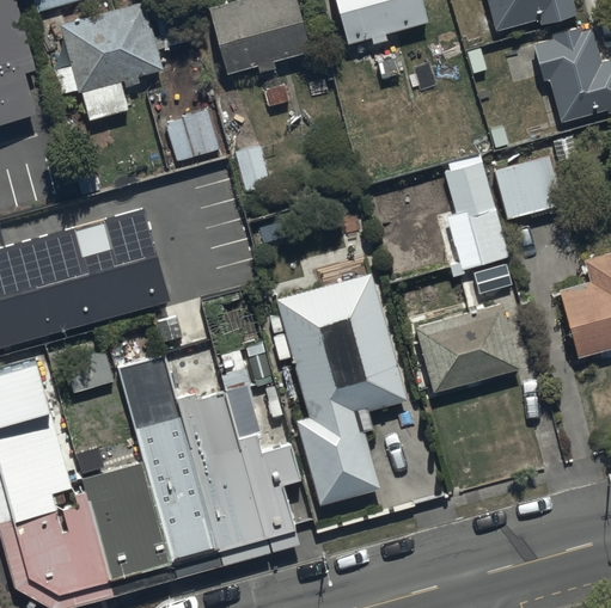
[(0,123),(35,114),(24,72),(35,69),(14,0),(0,0),(0,123)]
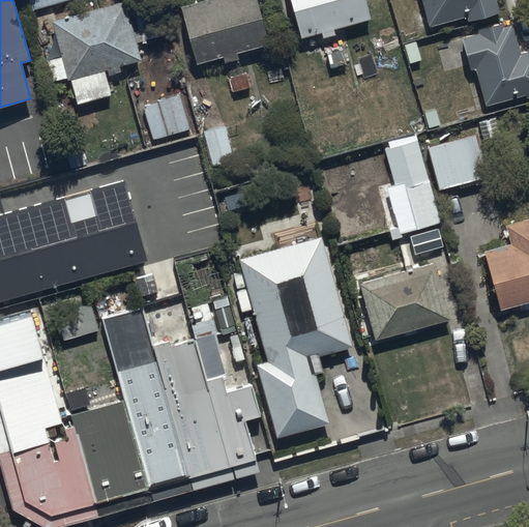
[(28,0),(31,10),(65,0),(28,0)]
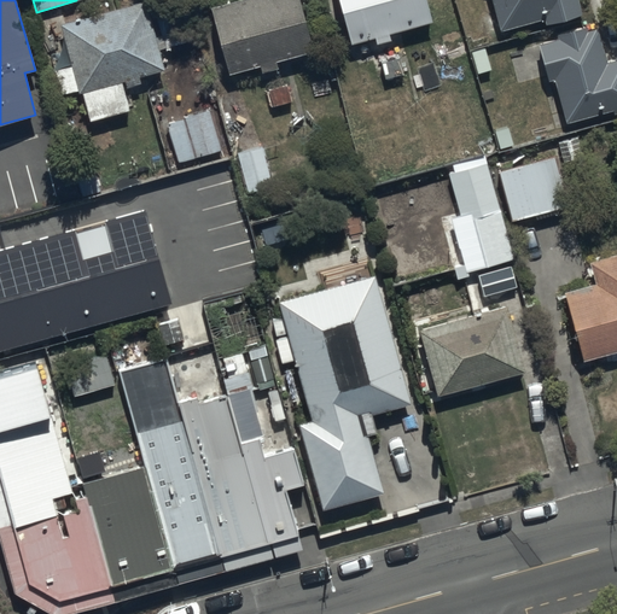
[(143,0),(60,22),(64,37),(54,70),(62,95),(81,91),(91,123),(131,112),(124,88),(139,85),(137,76),(163,69),(158,48),(192,39),(181,0),(143,0)]
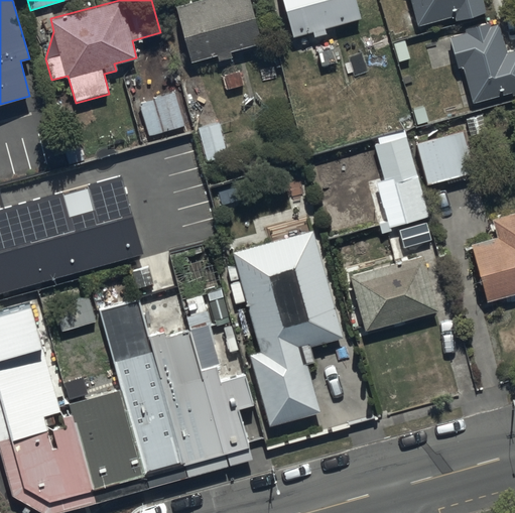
[(201,0),(173,7),(187,62),(218,55),(219,59),(233,55),(231,48),(260,41),(249,0),(201,0)]
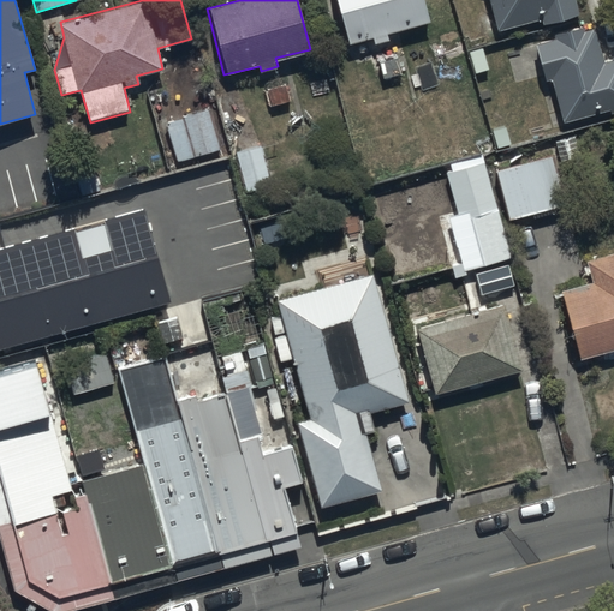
[(334,0),(346,45),(371,37),(373,43),(387,40),(386,33),(424,22),(418,0),(334,0)]
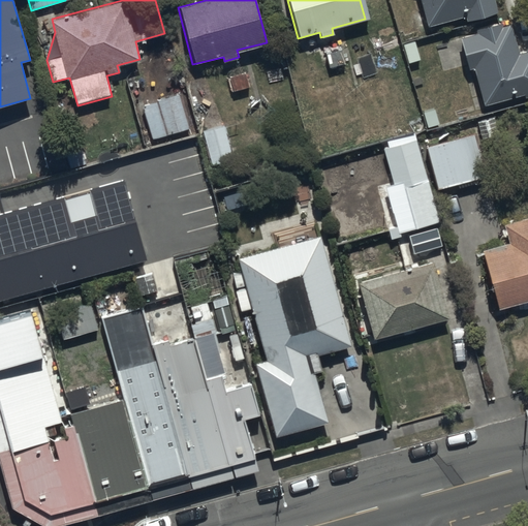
[(417,0),(426,26),(464,14),(465,21),(497,11),(494,0),(417,0)]
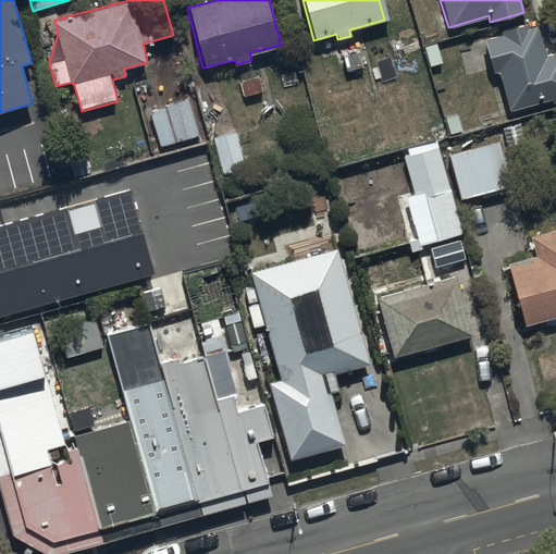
[(503,35),(484,39),(492,72),(499,70),(509,110),(552,100),(553,102),(555,101),(555,52),(547,56),(540,25),(529,28),(529,26),(503,32),(503,35)]
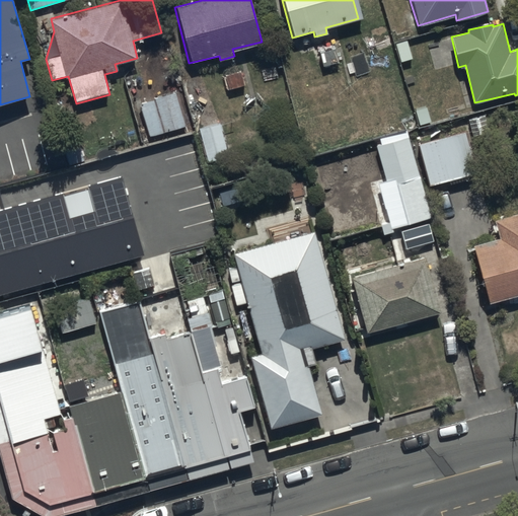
[(174,91),(138,100),(147,137),(185,127),(174,91)]
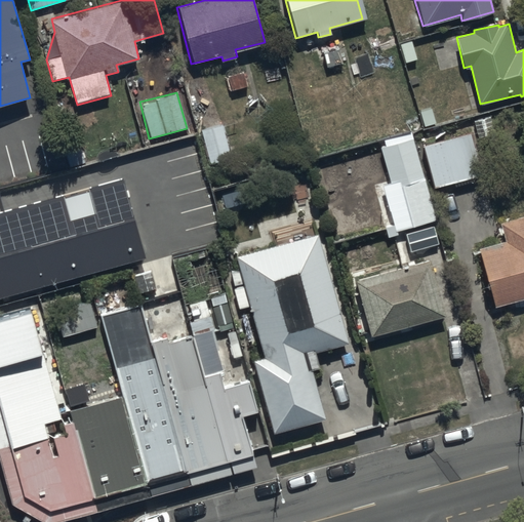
[(425,146),(434,186),(483,174),(474,134),(425,146)]
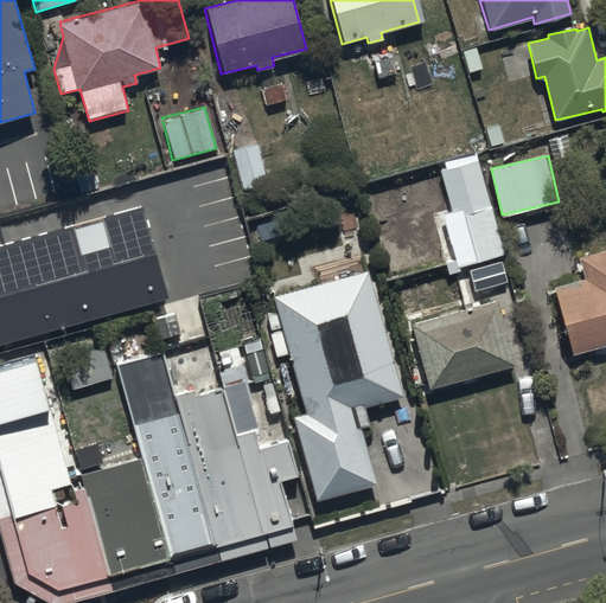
[(503,256),(478,158),(441,168),(454,219),(464,217),(476,263),(503,256)]
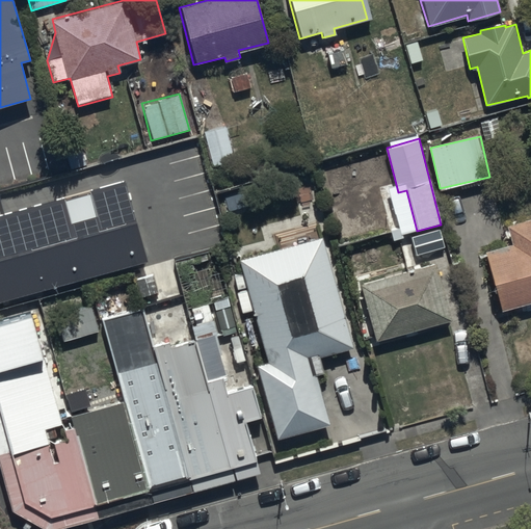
[(124,178),(0,211),(0,298),(145,258),(124,178)]
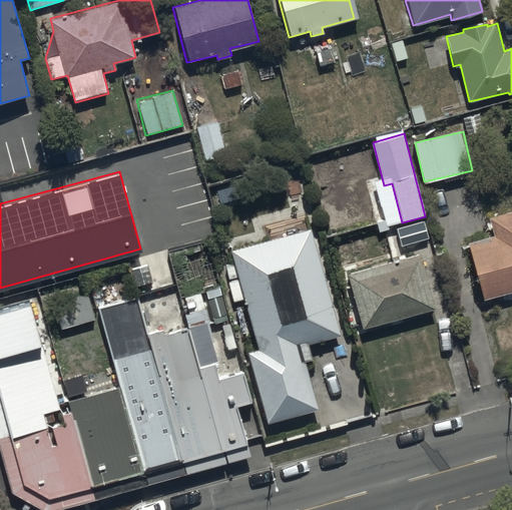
[(511,209),(489,216),(494,235),(468,242),(484,300),(511,292),(511,209)]
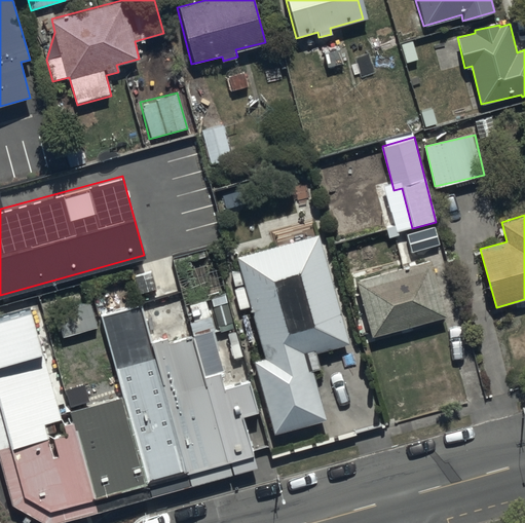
[(349,344),(319,234),(235,257),(264,359),(254,362),(274,436),(326,421),(307,355),(349,344)]
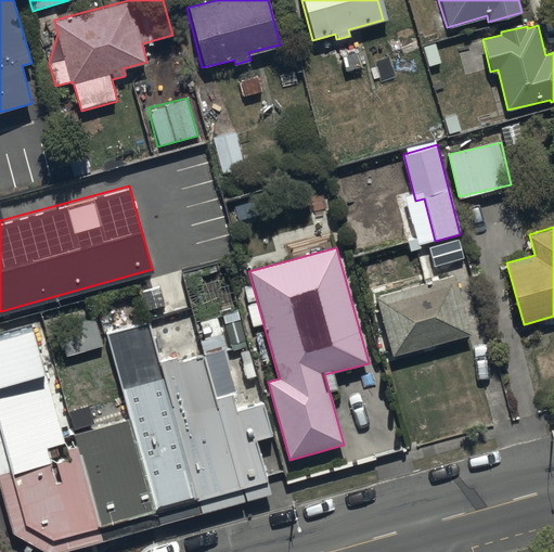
[(472,337),(455,274),(378,294),(395,357),(472,337)]
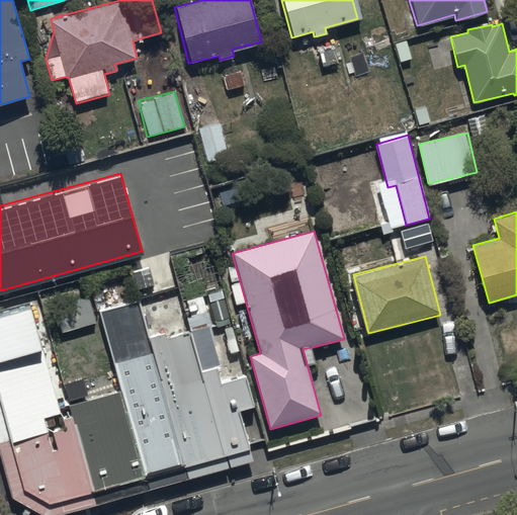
[(50,294),(58,331),(95,322),(86,285),(50,294)]
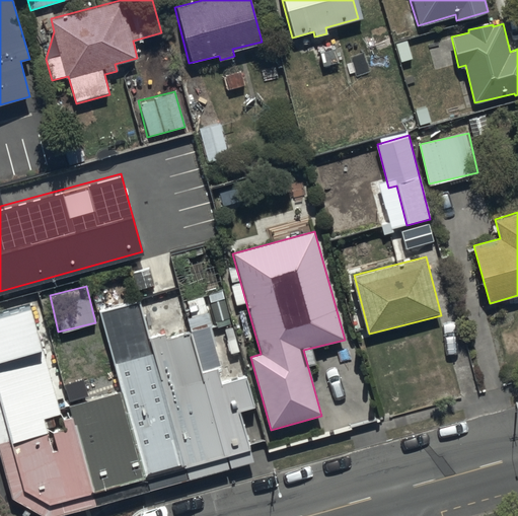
[(152,343),(139,298),(98,310),(123,392),(147,480),(188,468),(152,343)]
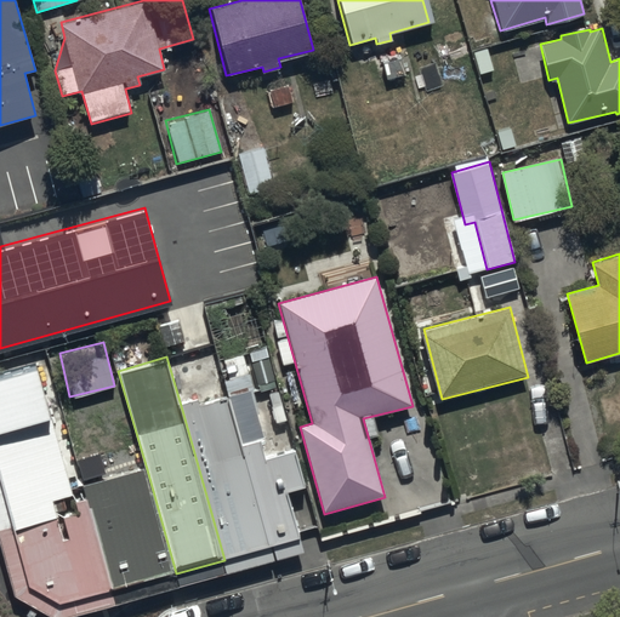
[(0,475),(16,532),(57,521),(51,502),(74,496),(38,365),(0,375),(0,475)]
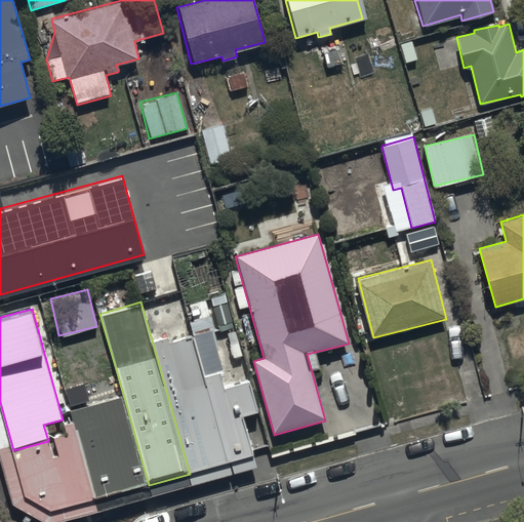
[(194,335),(154,347),(190,474),(230,463),(206,377),(194,335)]
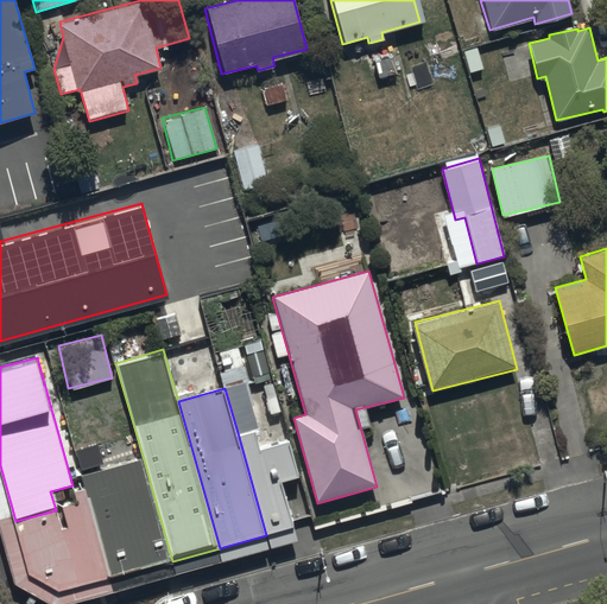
[(239,437),(266,535),(295,527),(282,482),(297,478),(288,440),(260,447),(255,432),(239,437)]
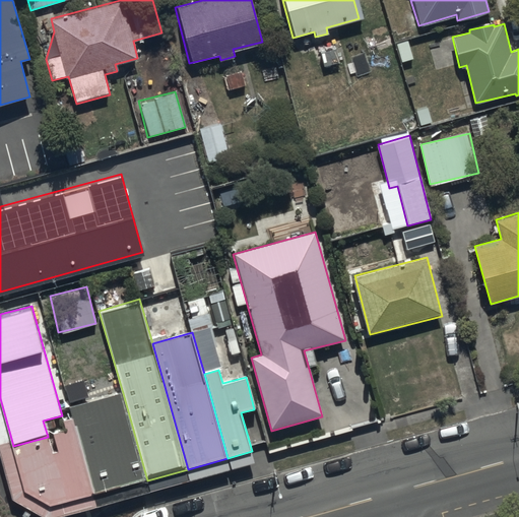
[(95,497),(147,480),(123,393),(70,408),(73,416),(95,497)]
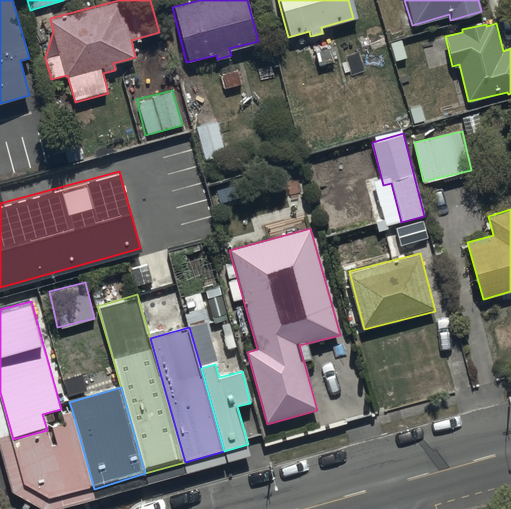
[(55,500),(94,489),(72,410),(61,413),(65,425),(53,428),(58,446),(52,448),(47,430),(13,439),(26,485),(55,500)]
